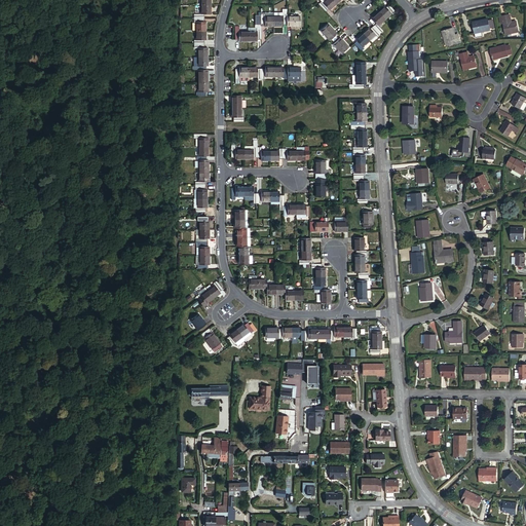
[(330,11),(336,6),(331,0),(321,0),(321,1),(322,2),(329,10),(330,11)]
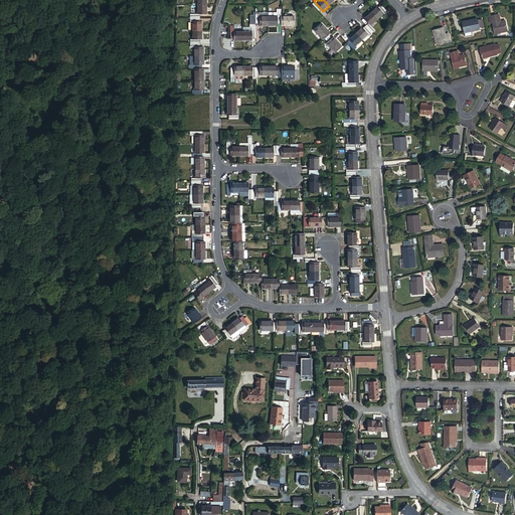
[(315,2),(312,5),(319,13),(322,10),(315,2)]
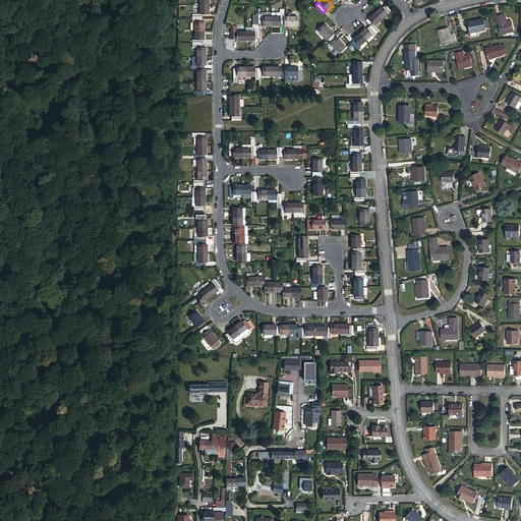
[(383,10),(388,15),(389,17),(392,14),(386,7),(383,10)]
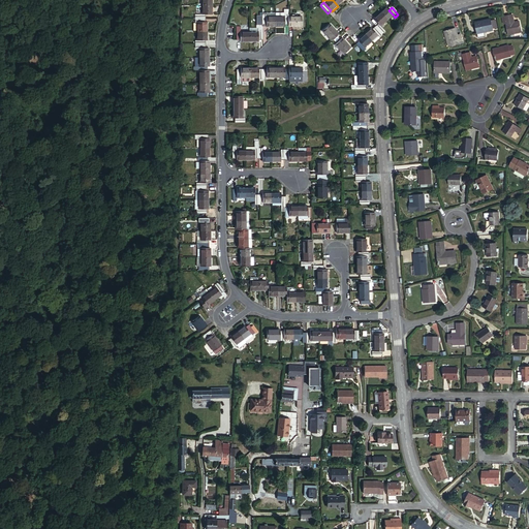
[(212,17),(212,8),(203,8),(203,17),(195,17),(195,21),(206,21),(206,17),(212,17)]
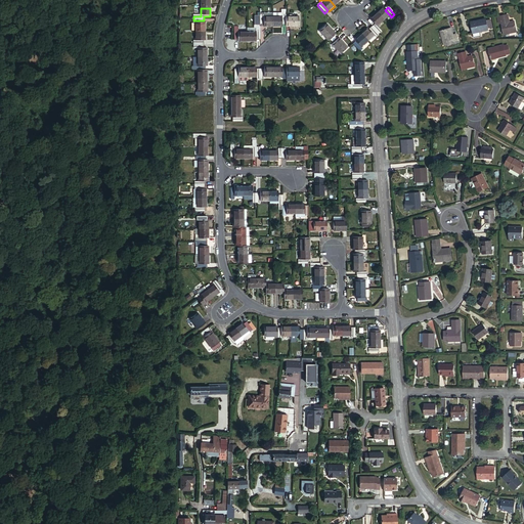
[(384,9),(378,14),(384,20),(390,15),(385,10),(384,9)]
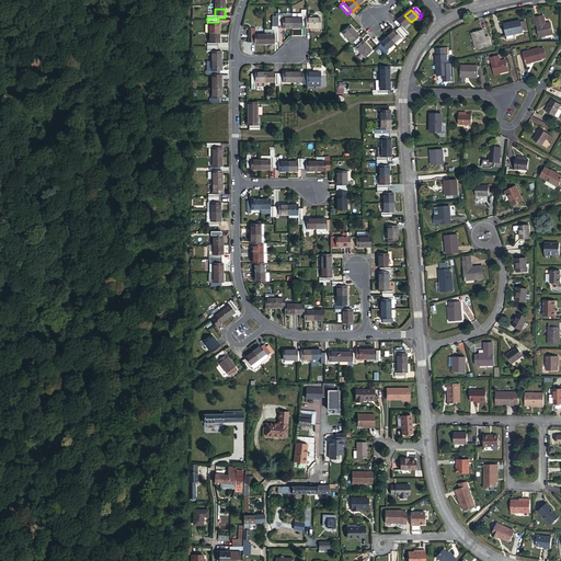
[(542,14),(536,15),(537,23),(538,24),(537,24),(539,35),(553,32),(550,21),(545,23),(542,14)]
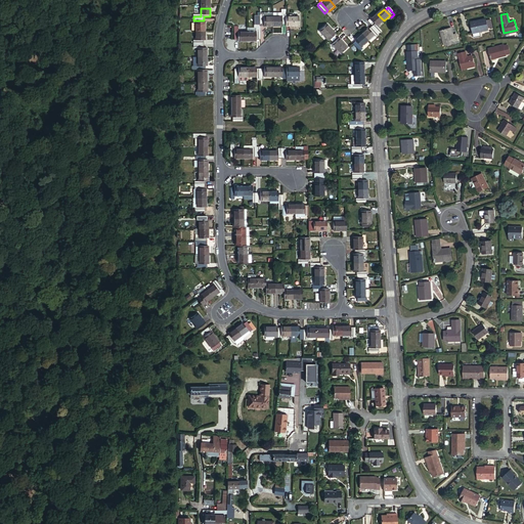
[(384,20),(378,14),(372,19),(377,26),(378,27),(384,20)]
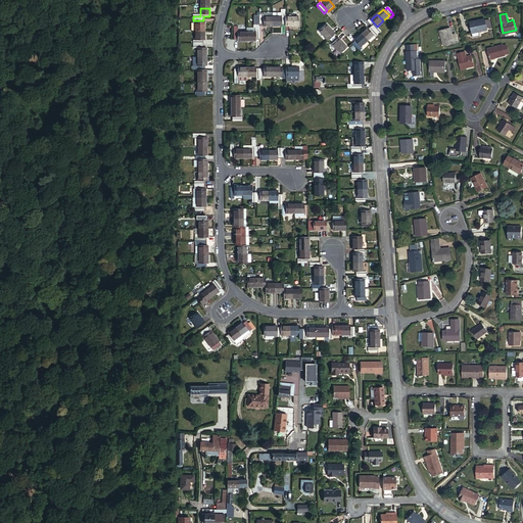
[(272,28),(272,18),(264,18),(264,26),(264,28),(272,28)]
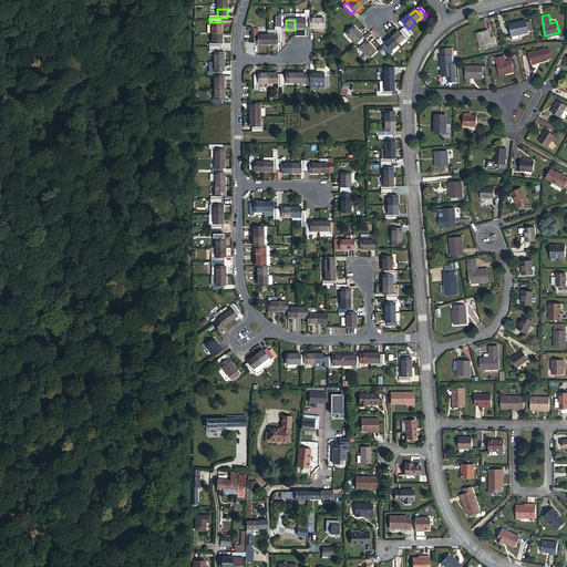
[(305,20),(295,20),(295,30),(305,30),(305,28),(305,20)]
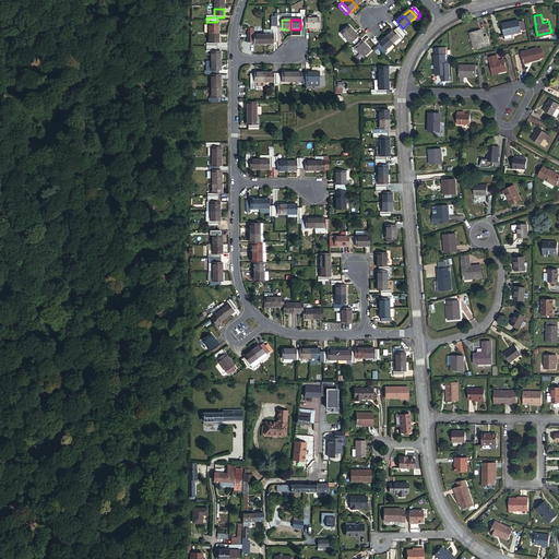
[(305,27),(305,30),(318,30),(318,20),(305,20),(305,27)]
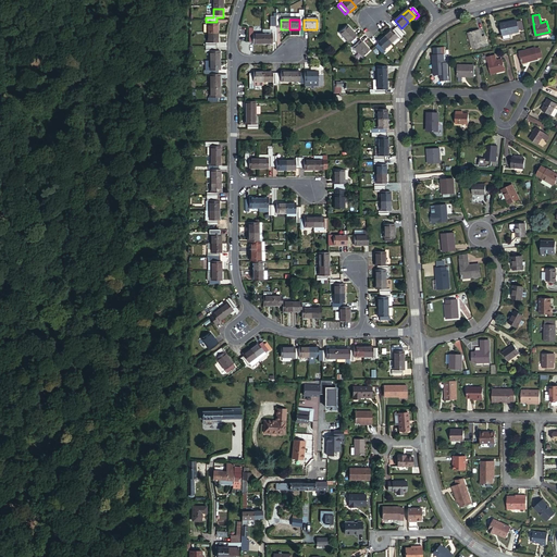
[(518,23),(502,26),(504,37),(520,33),(518,23)]
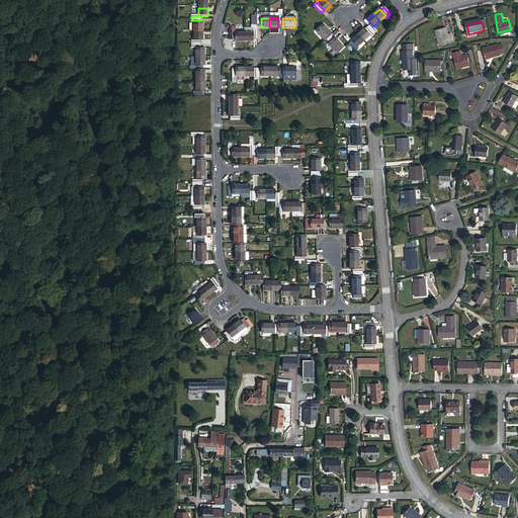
[(201,24),(193,24),(193,33),(202,33),(202,24),(201,24)]
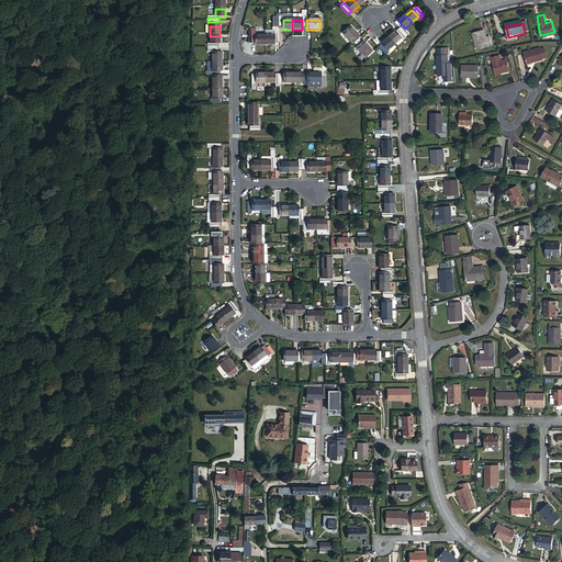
[(412,35),(405,29),(404,27),(401,31),(407,38),(412,35)]
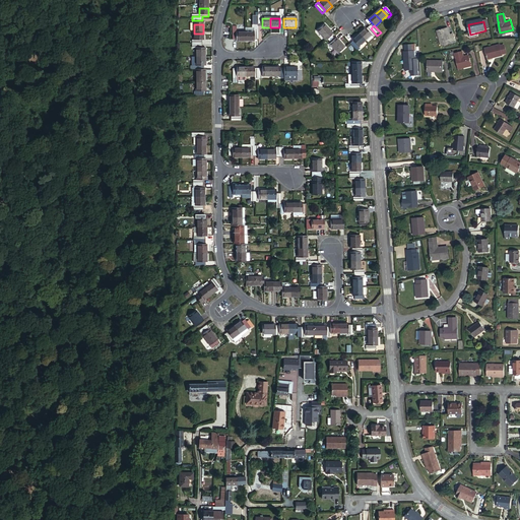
[(326,42),(333,36),(325,26),(319,31),(326,42)]
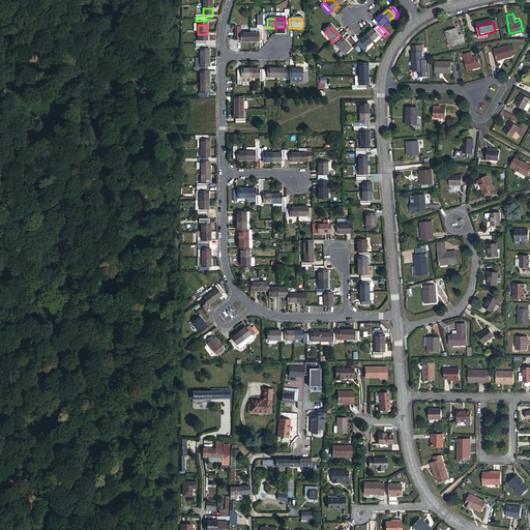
[(381,39),(384,36),(378,29),(374,32),(379,37),(381,39)]
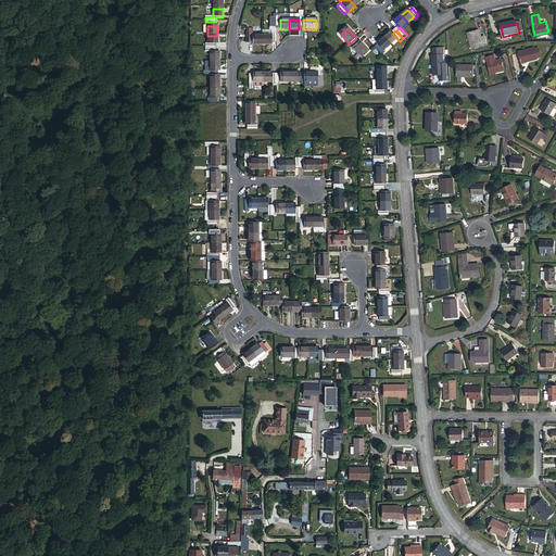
[(397,39),(392,34),(391,33),(384,38),(391,46),(397,39)]
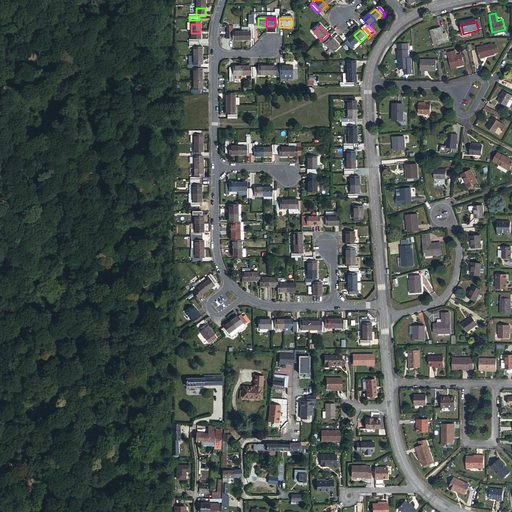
[(444,42),(442,36),(441,30),(431,32),(434,46),(444,43),(444,42)]
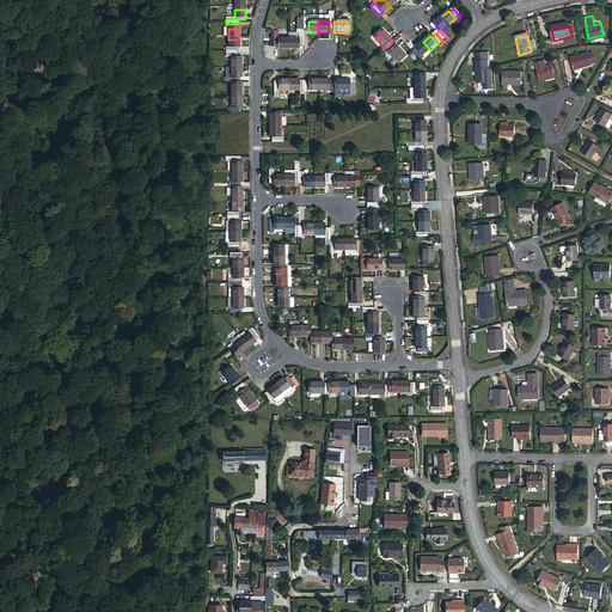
[(279,49),(288,49),(288,38),(279,38),(279,47),(279,49)]
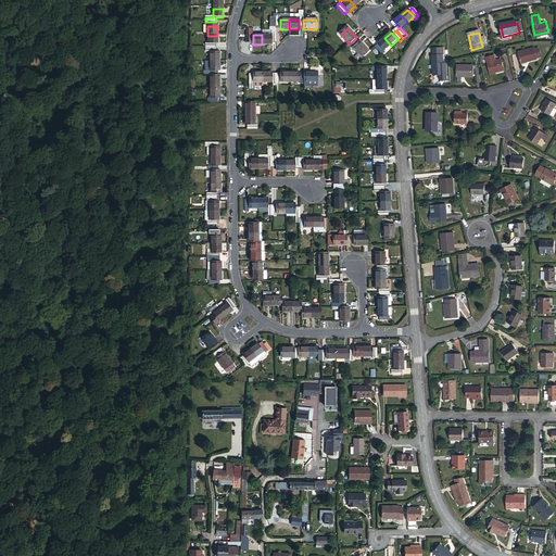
[(262,35),(262,45),(270,45),(270,42),(270,35),(262,35)]
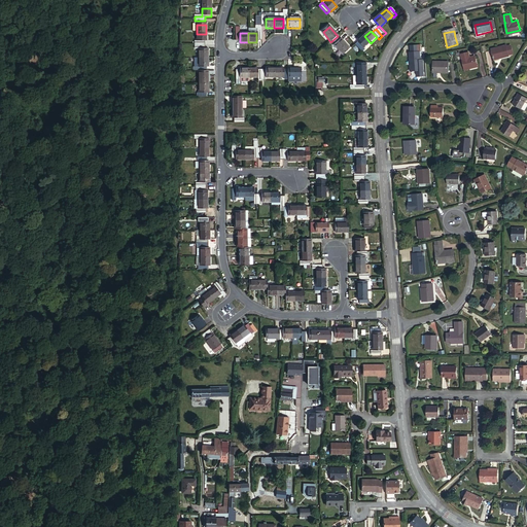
[(206,42),(206,34),(197,34),(197,42),(205,42),(206,42)]
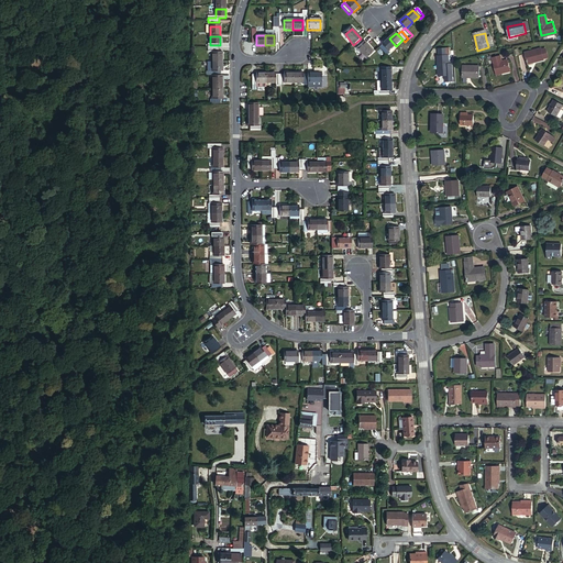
[(396,46),(389,39),(383,45),(384,45),(389,52),(396,46)]
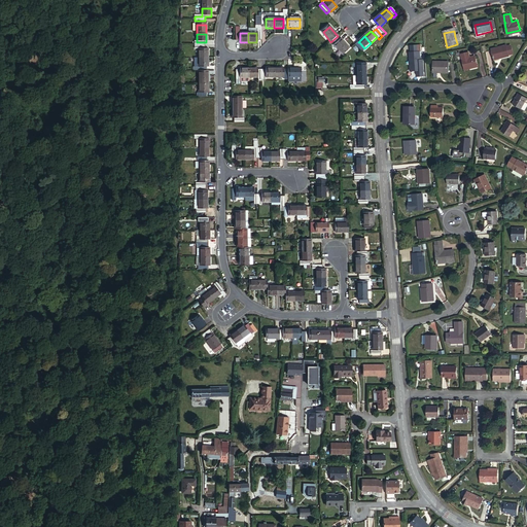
[(342,40),(335,46),(343,56),(350,49),(342,40)]
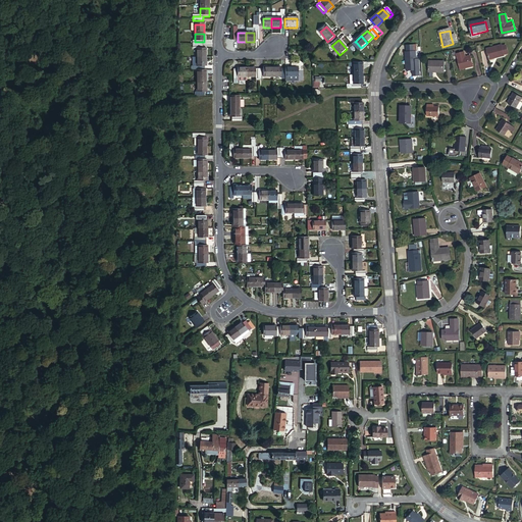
[(361,48),(356,42),(352,46),(359,53),(363,50),(361,48)]
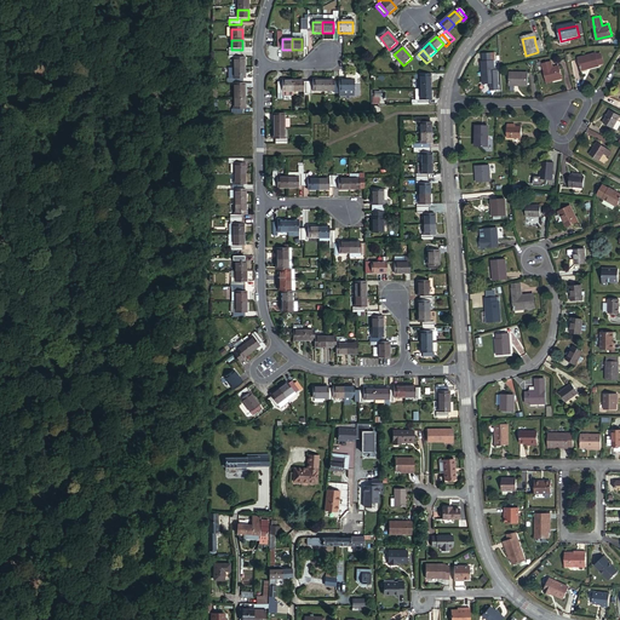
[(598,67),(596,56),(579,59),(581,70),(598,67)]
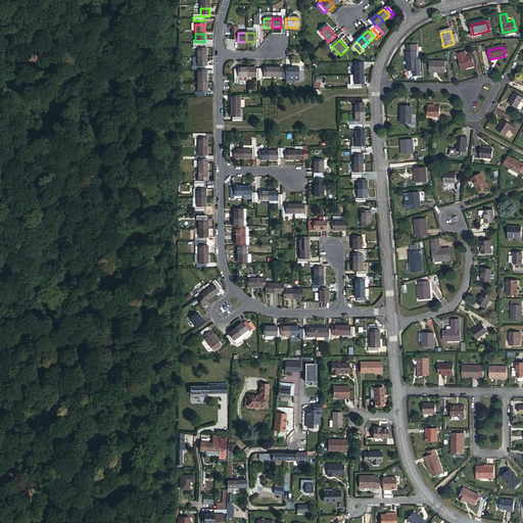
[(203,50),(197,50),(197,59),(206,59),(206,50),(203,50)]
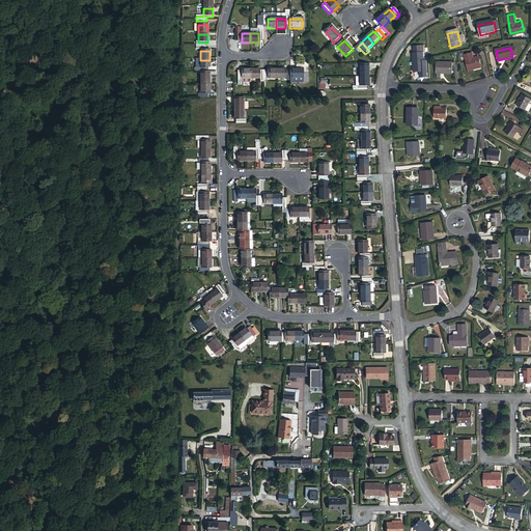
[(474,56),(467,58),(466,58),(468,68),(481,65),(478,55),(474,56)]
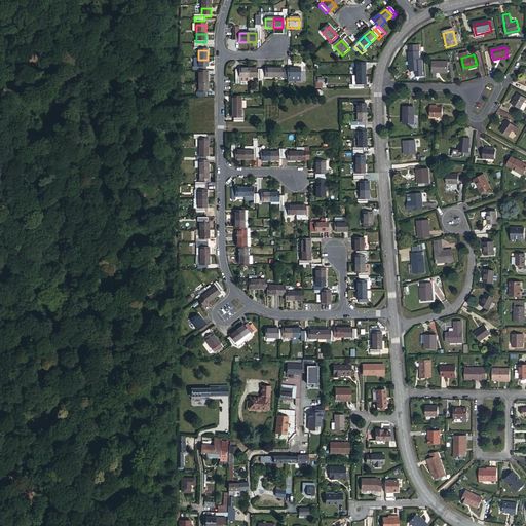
[(208,68),(208,60),(198,60),(198,68),(205,68),(208,68)]
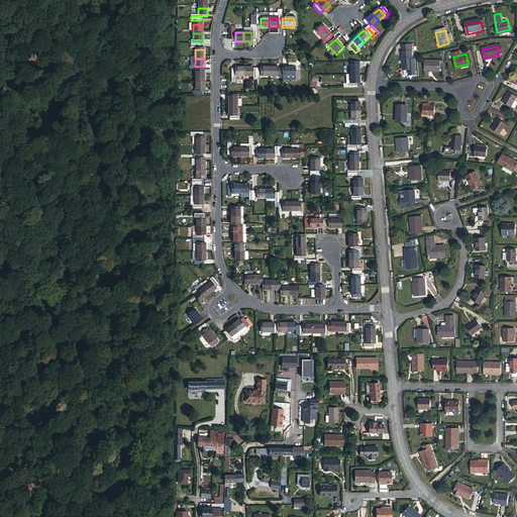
[(440,61),(425,61),(425,71),(440,71),(440,61)]
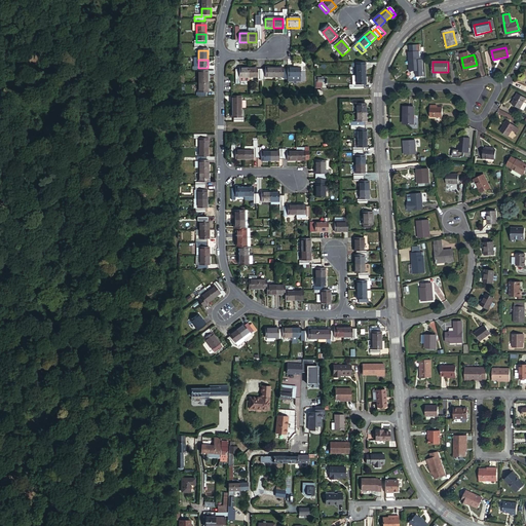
[(358,77),(366,77),(366,64),(357,64),(358,77)]
